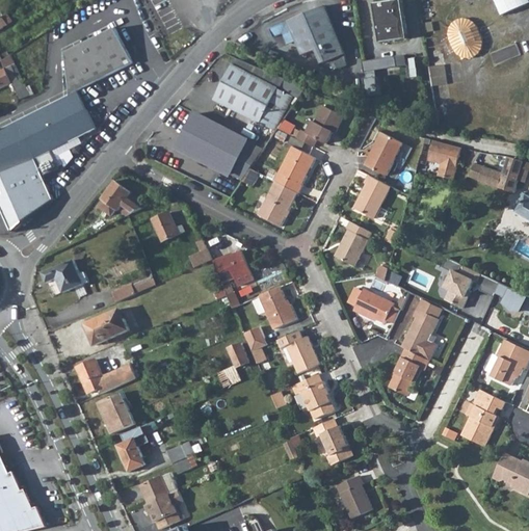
[(392,0),(373,3),(374,15),(378,42),(406,37),(399,0),(392,0)]
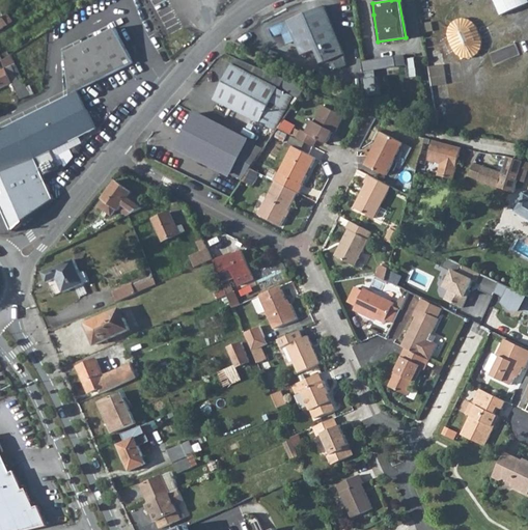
[(491,0),(498,16),(524,4),(522,0),(491,0)]
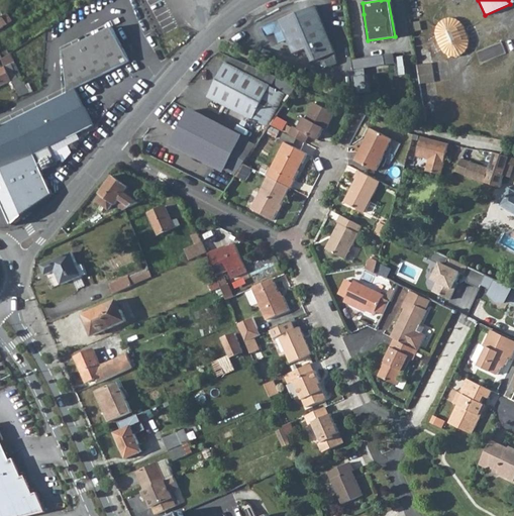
[(260,27),(263,35),(272,31),(277,41),(285,37),(292,53),(306,46),(312,61),(333,53),(312,4),(260,27)]
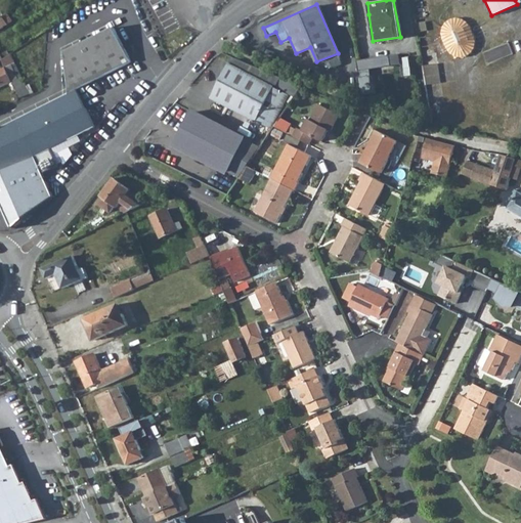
[(0,26),(10,19),(5,11),(0,14),(0,26)]
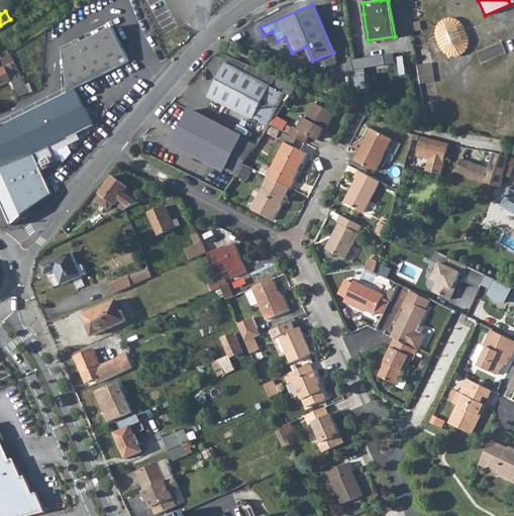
[(128,60),(111,25),(65,48),(67,91),(75,86),(128,60)]
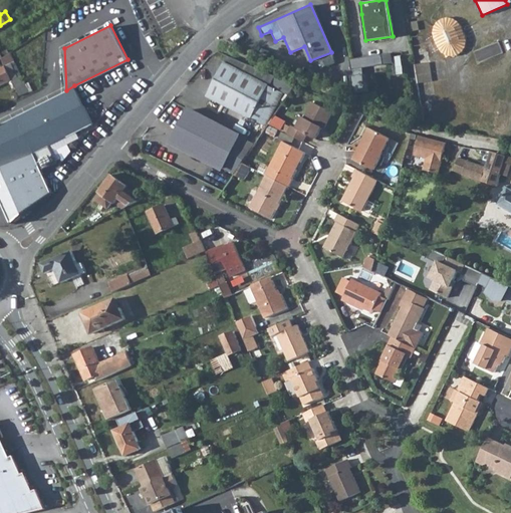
[(19,94),(28,90),(9,51),(6,53),(0,57),(3,63),(0,64),(0,83),(8,79),(12,88),(15,87),(19,94)]
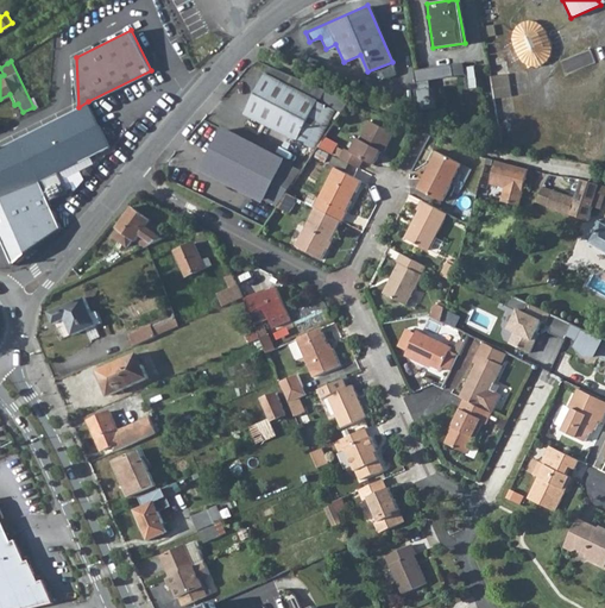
[(423,71),(413,73),(418,111),(434,108),(430,87),(429,88),(428,80),(452,76),(451,63),(423,68),(423,71)]
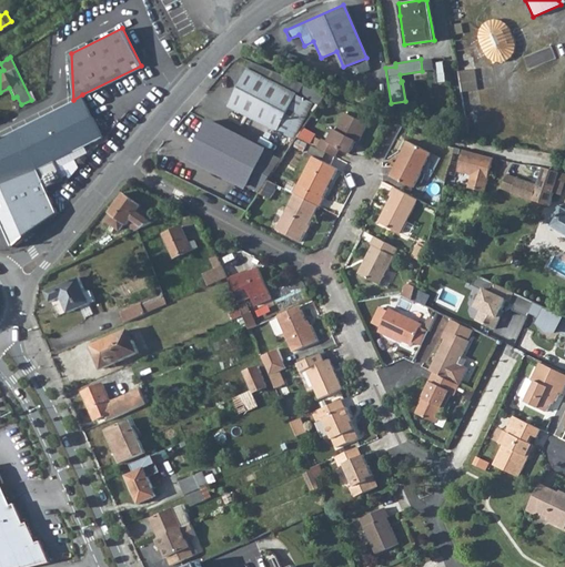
[(274,132),(293,94),(299,83),(248,62),(243,70),(224,107),(274,132)]
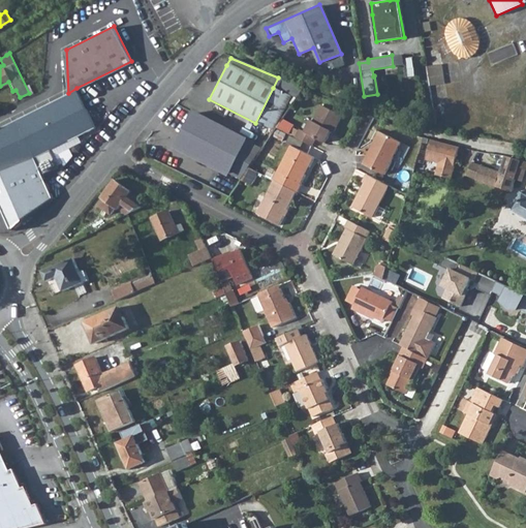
[(426,64),(428,84),(443,81),(441,62),(426,64)]
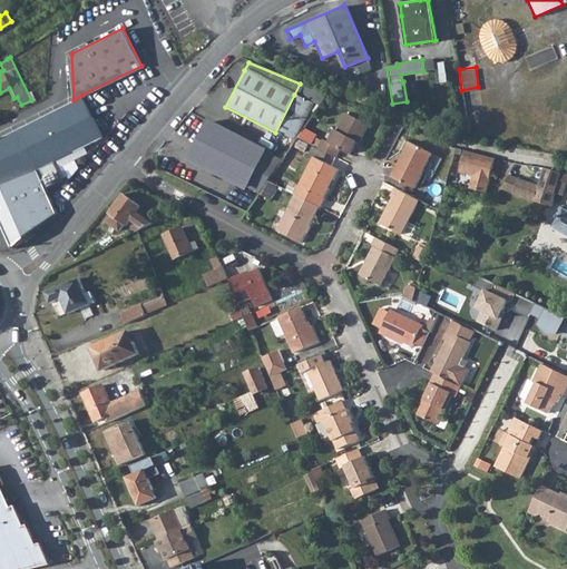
[(0,216),(13,245),(19,242),(32,232),(40,225),(58,212),(57,209),(46,186),(64,177),(55,159),(103,135),(82,95),(74,100),(61,106),(47,113),(0,136),(0,216)]
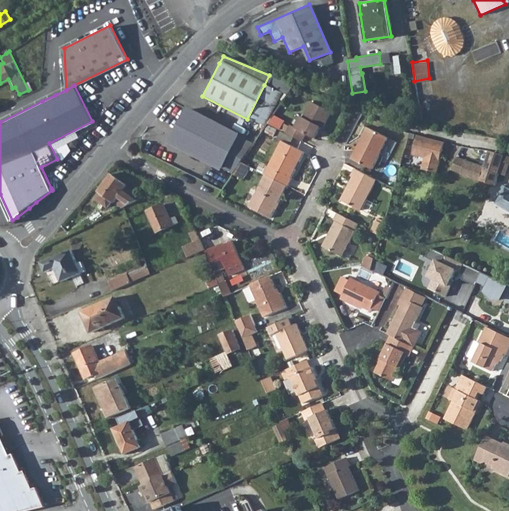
[(247,119),(261,126),(278,93),(264,85),(247,119)]
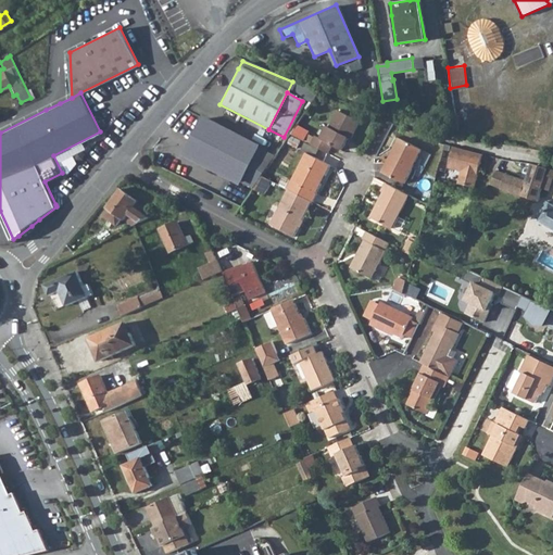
[(308,146),(324,153),(328,146),(337,150),(343,138),(347,139),(355,122),(335,111),(327,127),(324,126),(316,139),(312,137),(308,146)]
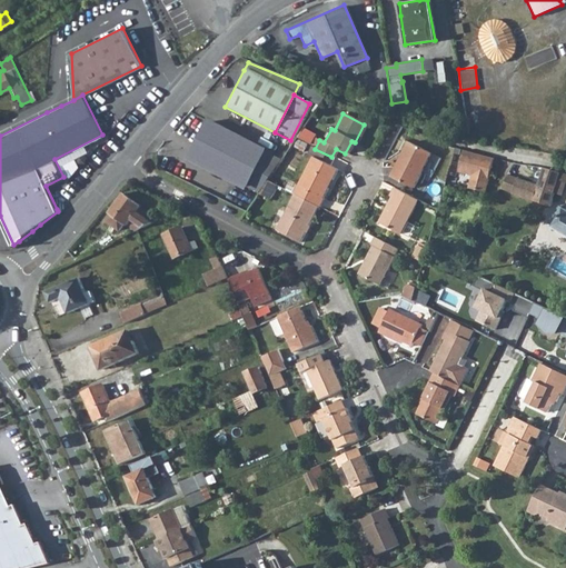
[(261,151),(206,122),(188,158),(244,187),(251,171),(261,152),(261,151)]
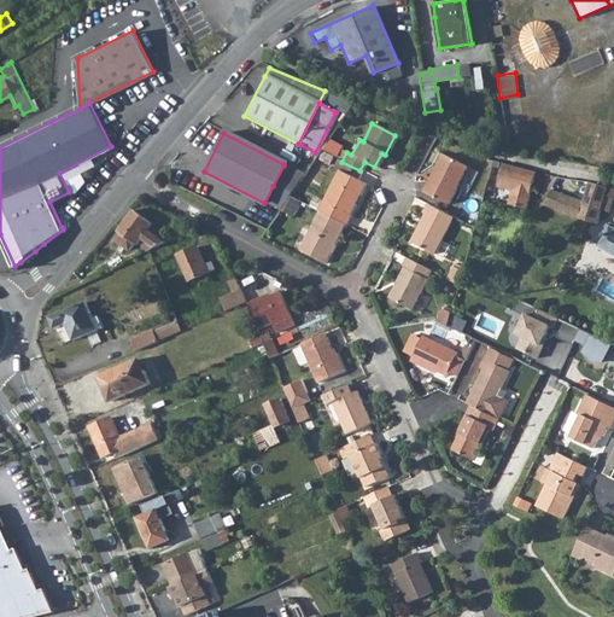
[(319,150),(333,157),(338,146),(325,140),(319,150)]
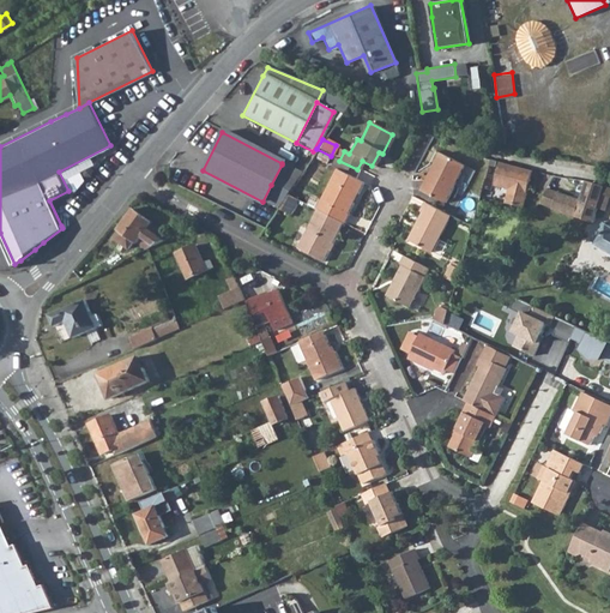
[(418,191),(444,203),(461,166),(438,154),(418,191)]
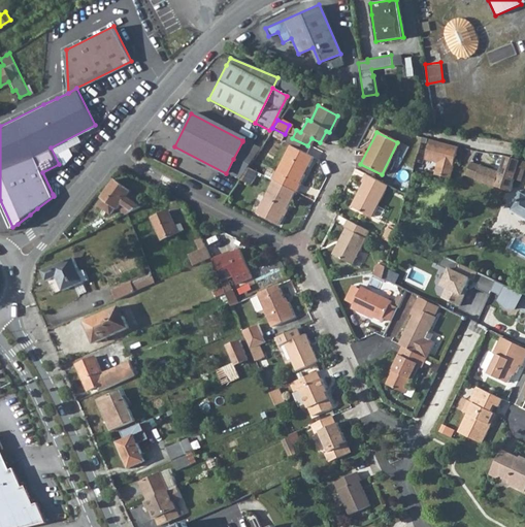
[(427,139),(422,158),(435,162),(432,173),(447,177),(455,147),(427,139)]
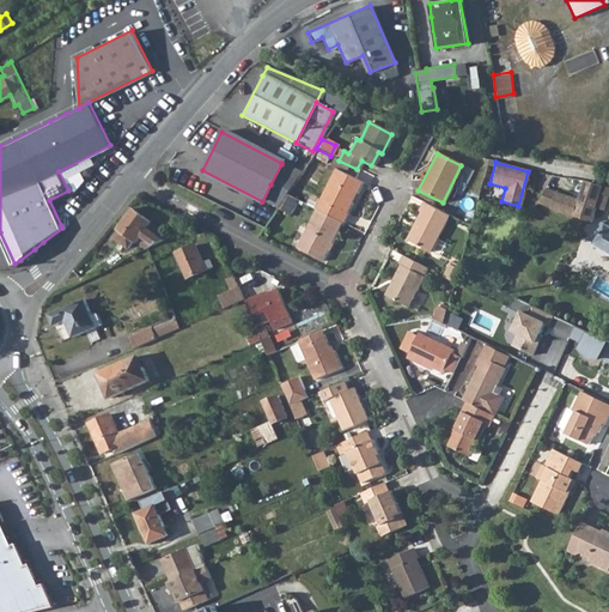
[(281,164),(270,185),(286,192),(299,173),(281,164)]
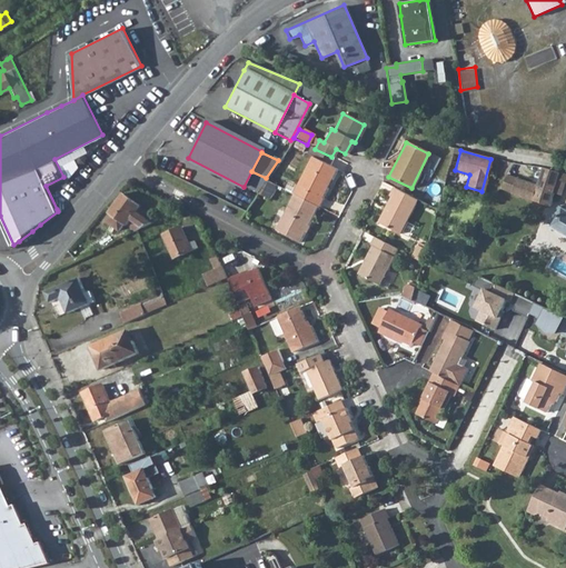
[(289,193),(291,195),(315,207),(317,208),(321,199),(319,198),(325,189),(323,188),(327,179),(329,180),(335,169),(310,157),(295,186),(294,186),(289,193)]
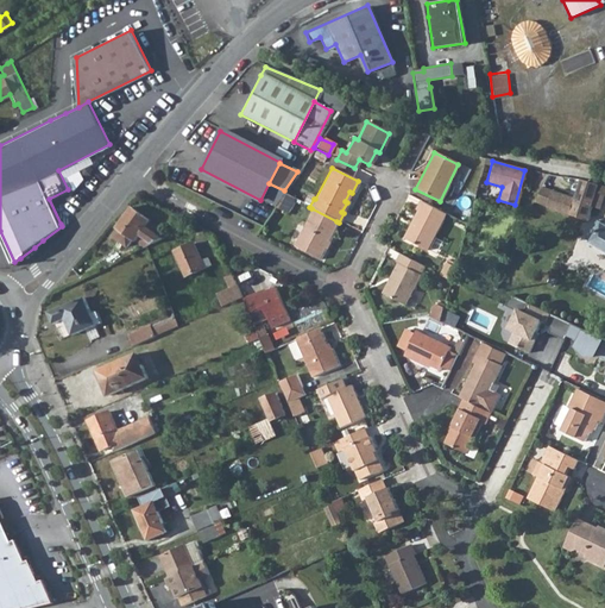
[(535,199),(534,201),(539,204),(547,207),(567,214),(568,214),(586,220),(590,207),(594,192),(602,194),(604,194),(604,187),(579,180),(573,198),(561,194),(540,187),(535,199)]
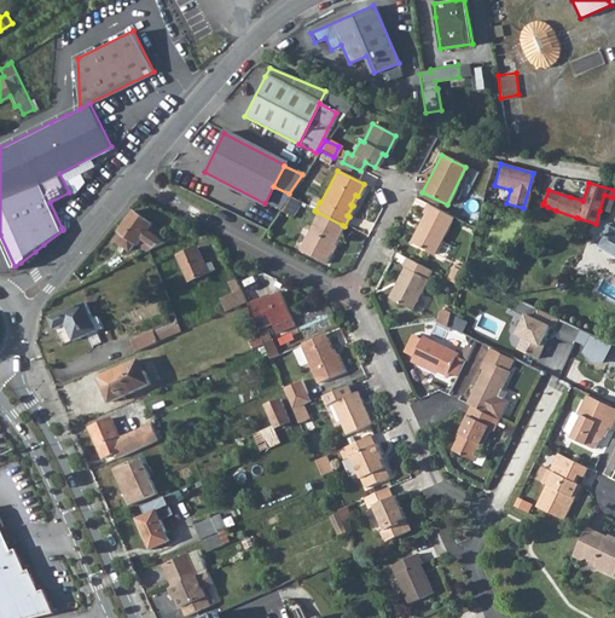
[(599,211),(607,213),(611,197),(604,195),(599,211)]
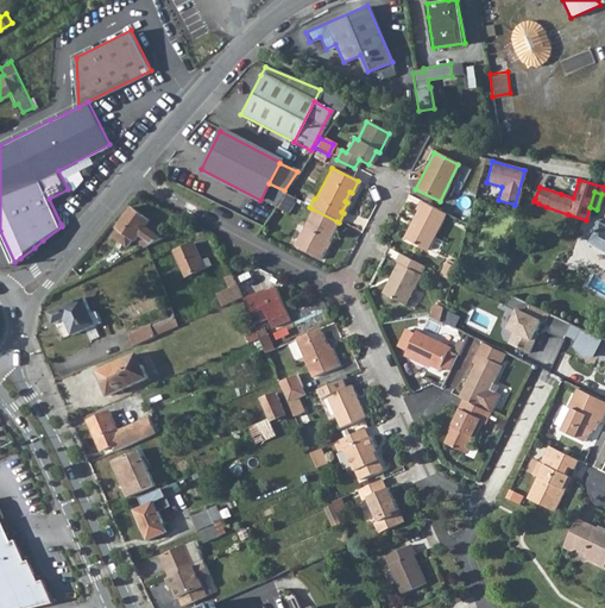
[(272,207),(283,213),(290,198),(282,194),(272,207)]
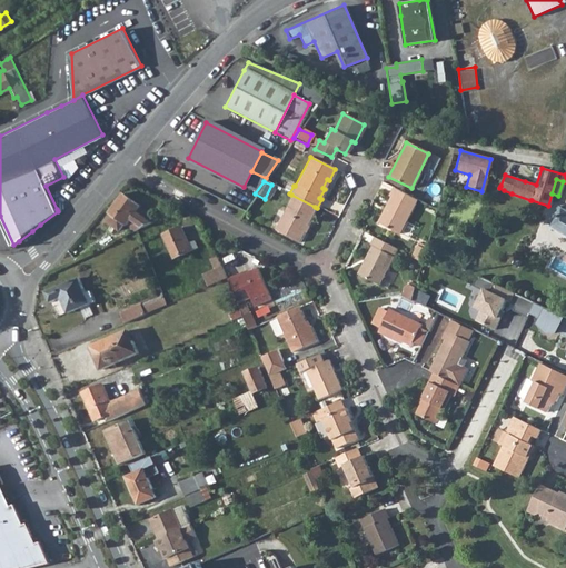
[(390,187),(386,197),(389,198),(377,223),(398,233),(415,200),(390,187)]
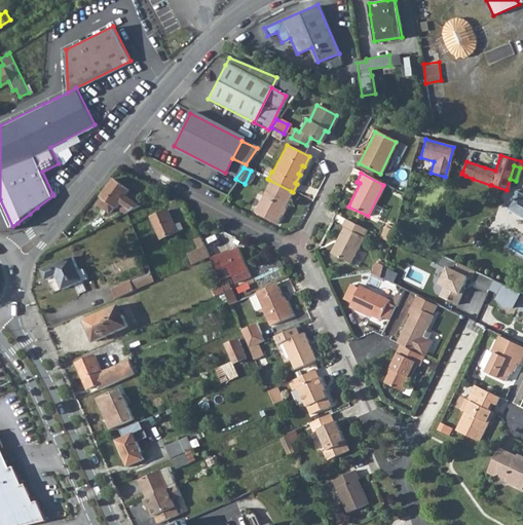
[(127,209),(138,204),(124,195),(128,189),(110,178),(99,196),(100,196),(96,203),(108,213),(113,205),(115,208),(118,202),(127,209)]
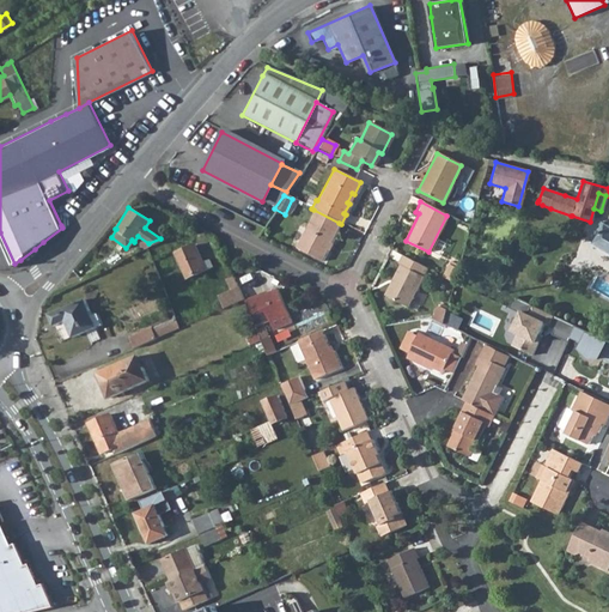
[(314,210),(293,249),(318,262),(339,223),(314,210)]
